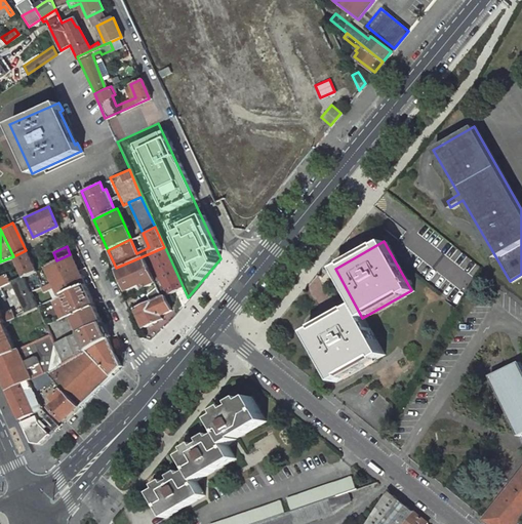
[(146,294),(149,301),(156,297),(162,294),(173,289),(182,286),(164,247),(116,268),(126,290),(139,283),(142,287),(150,284),(152,288),(146,294)]
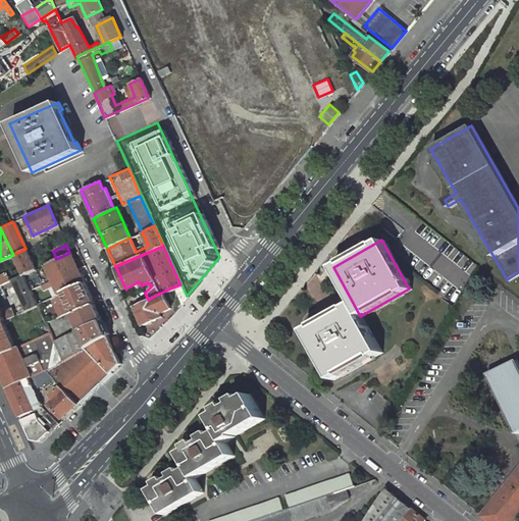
[(35,269),(26,249),(13,255),(18,266),(22,275),(35,269)]
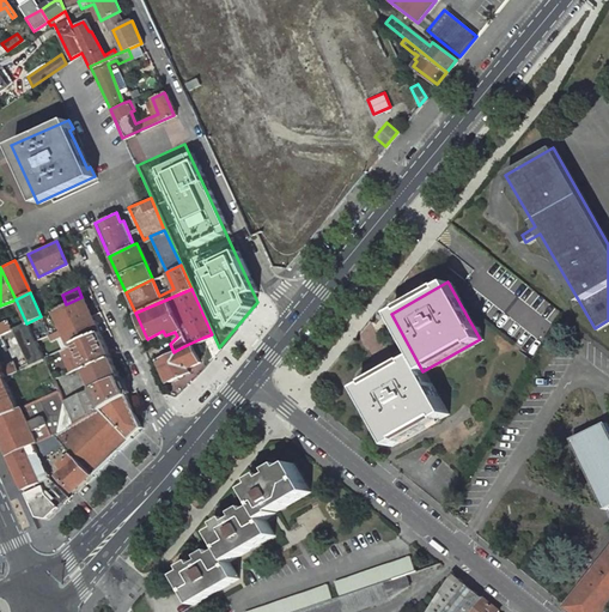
[(90,315),(81,297),(66,304),(53,311),(56,319),(53,321),(54,323),(58,322),(61,328),(90,315)]
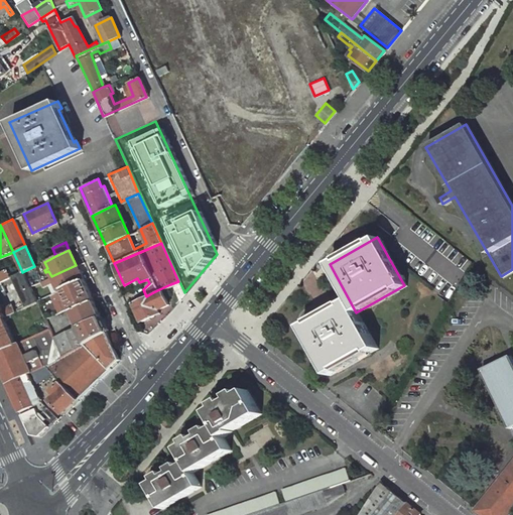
[(22,272),(18,263),(4,270),(0,271),(0,282),(5,280),(9,278),(10,277),(22,272)]
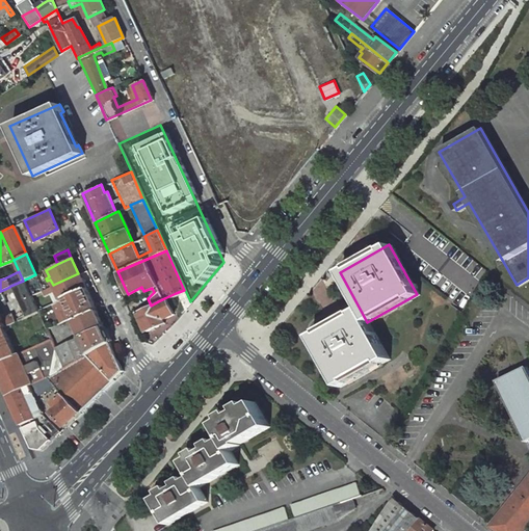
[(85,288),(78,273),(53,285),(54,288),(51,289),(52,292),(55,291),(59,299),(63,297),(85,288)]
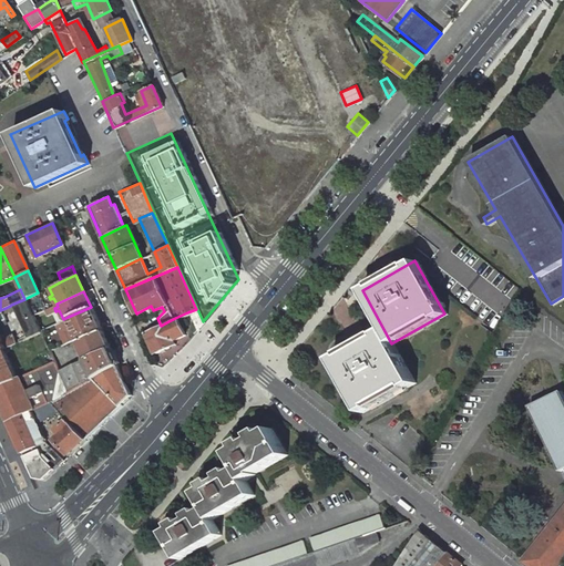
[(45,309),(38,292),(24,299),(31,315),(45,309)]
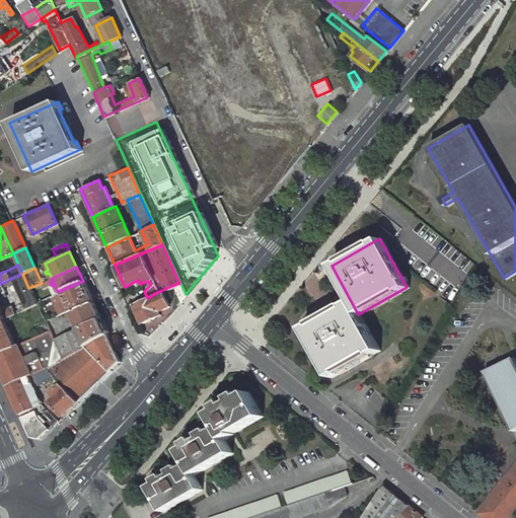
[(28,288),(22,274),(10,279),(24,309),(35,304),(35,302),(28,288)]
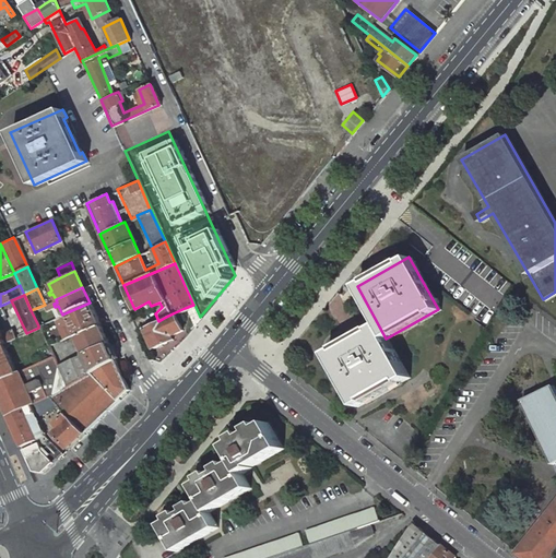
[(108,344),(90,303),(67,312),(85,354),(108,344)]
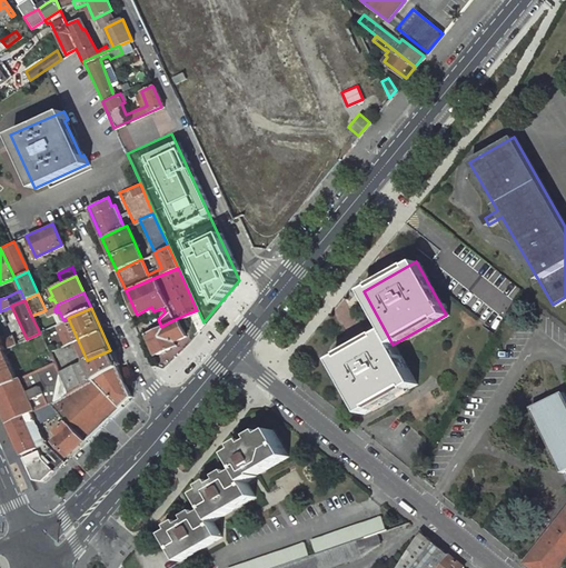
[(7,311),(6,309),(0,311),(0,351),(7,348),(15,345),(11,336),(2,339),(1,341),(0,338),(2,337),(1,334),(0,335),(0,321),(3,320),(1,315),(7,311)]
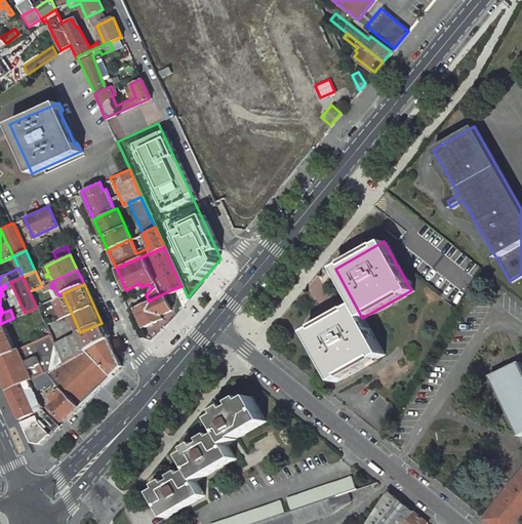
[(188,297),(182,286),(173,289),(182,305),(188,297)]
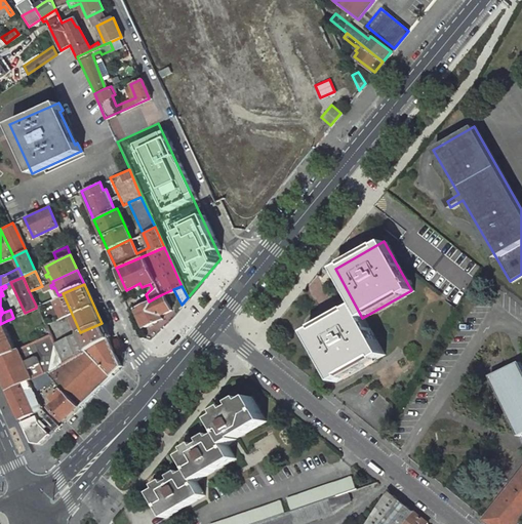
[(169,310),(162,294),(156,297),(149,301),(134,308),(143,326),(161,318),(159,314),(169,310)]
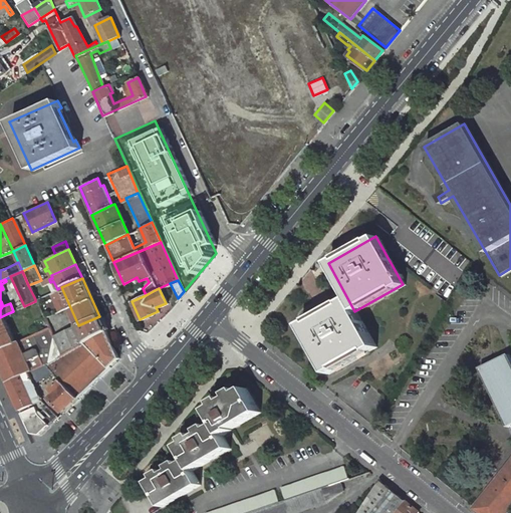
[(354,311),(347,298),(299,325),(326,373),(374,346),(354,311)]
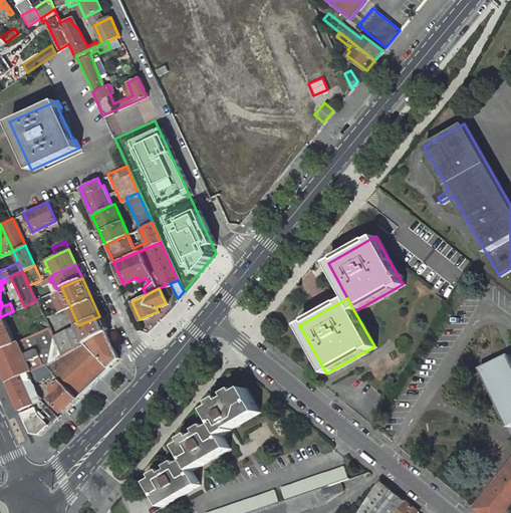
[(7,317),(6,314),(0,317),(0,349),(14,343),(3,318),(7,317)]
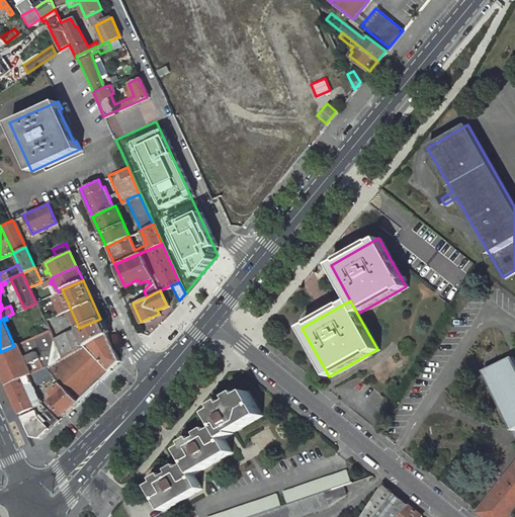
[(48,365),(106,333),(100,319),(79,328),(53,340),(52,345),(48,361),(48,365)]
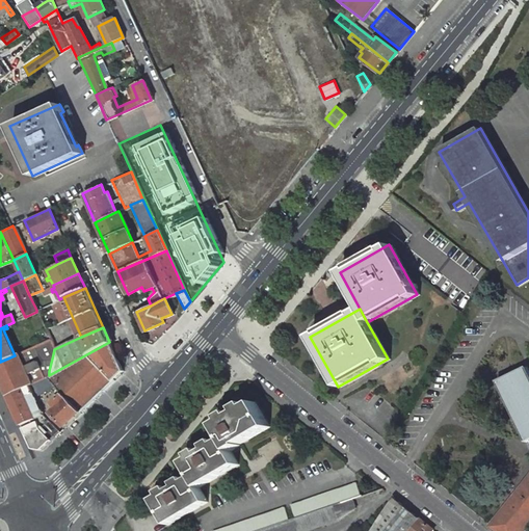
[(54,349),(50,339),(33,347),(40,361),(53,354),(54,349)]
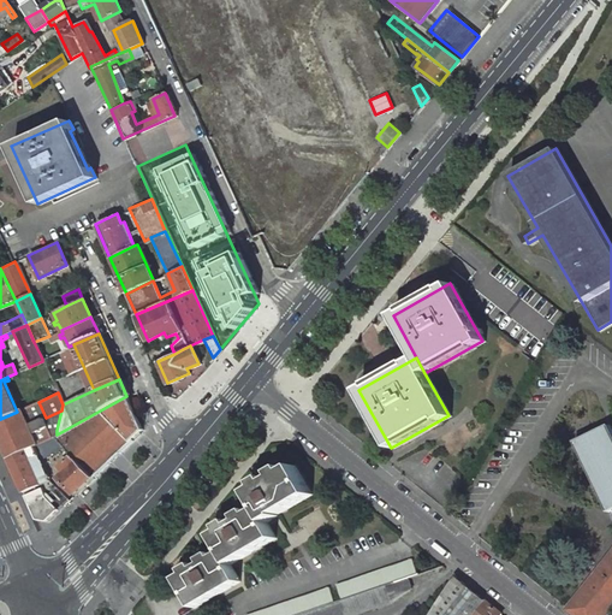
[(142,430),(126,396),(57,435),(53,436),(61,445),(72,455),(93,477),(142,430)]
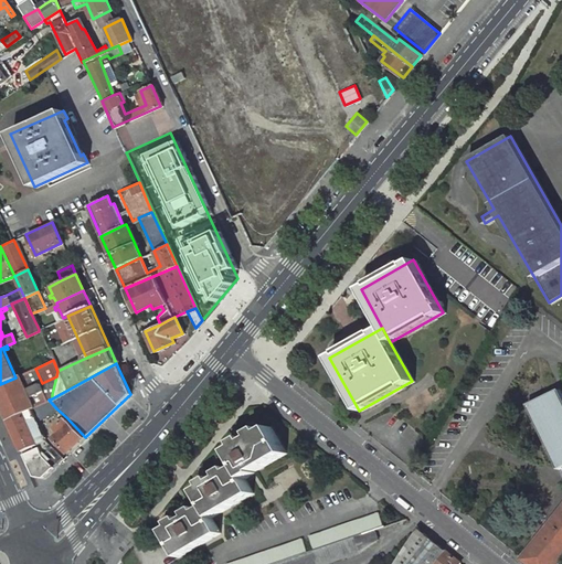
[(24,390),(19,375),(16,378),(0,384),(0,404),(7,419),(31,408),(49,400),(52,398),(52,394),(44,396),(38,381),(34,382),(35,384),(24,390)]
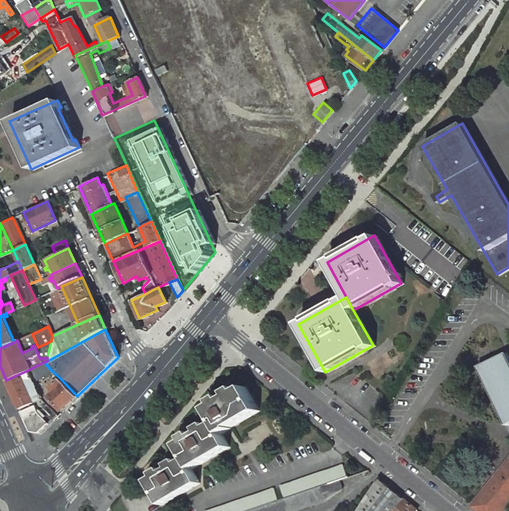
[(508,361),(504,352),(476,366),(504,425),(508,423),(508,425),(508,361)]
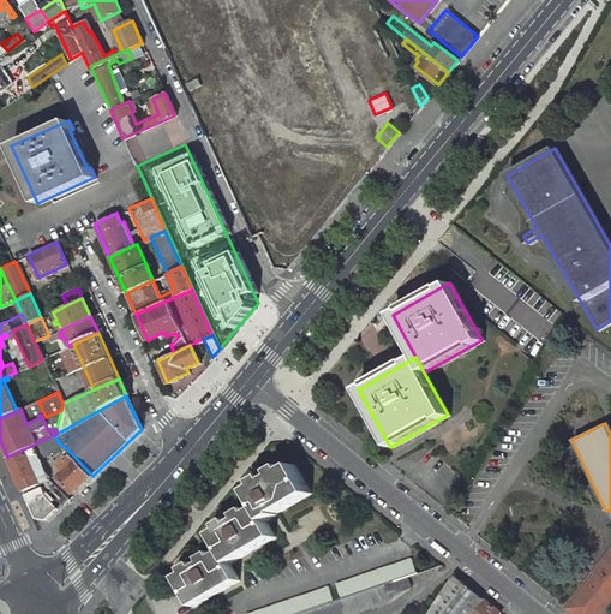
[(61,445),(53,435),(34,445),(40,458),(61,445)]
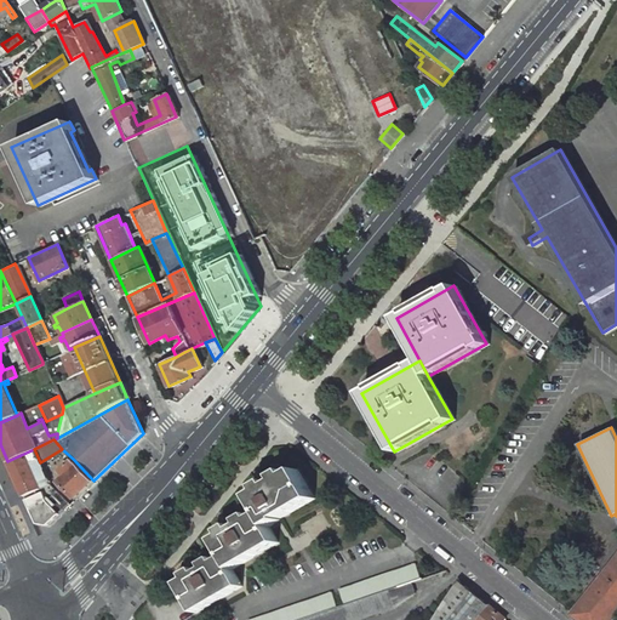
[(40,462),(34,449),(7,461),(23,496),(39,489),(30,467),(40,462)]
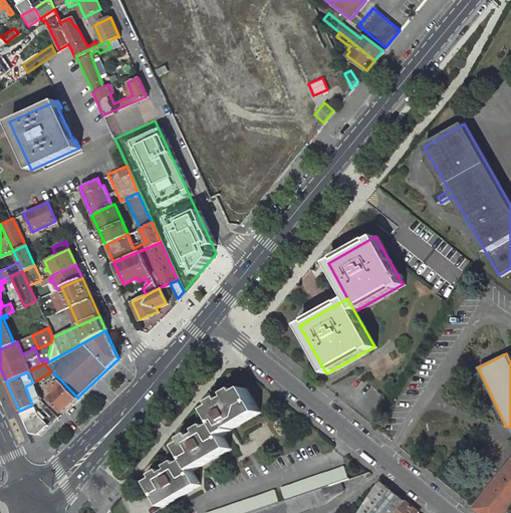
[(77,398),(60,379),(49,390),(53,395),(49,399),(61,412),(77,398)]
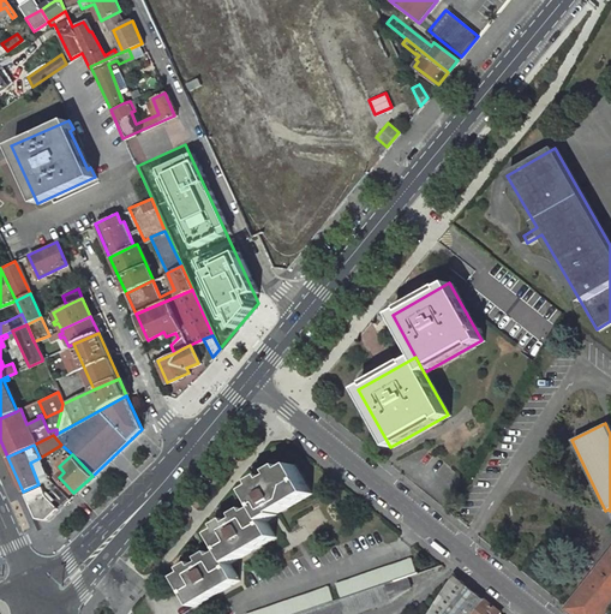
[(177,577),(192,607),(238,580),(228,564),(244,555),(274,537),(265,522),(274,517),(273,514),(287,506),(309,494),(292,464),(259,483),(247,490),(257,507),(219,530),(211,535),(221,552),(177,577)]
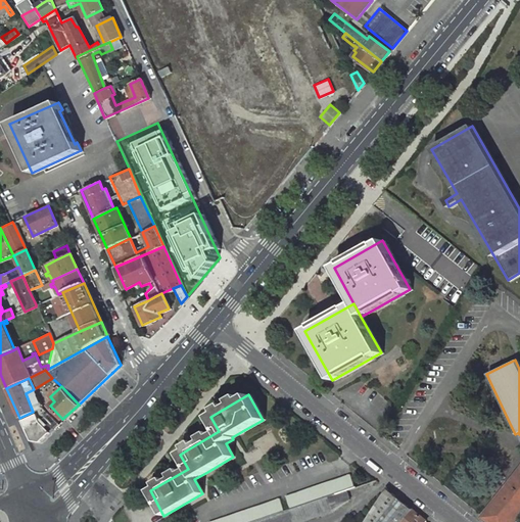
[(19,418),(30,440),(39,442),(58,424),(41,407),(39,409),(33,412),(19,418)]
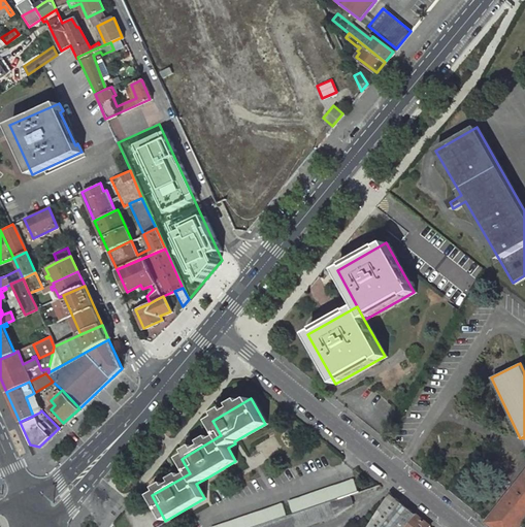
[(524,472),(520,480),(486,522),(491,526),(521,526),(524,523),(524,472)]
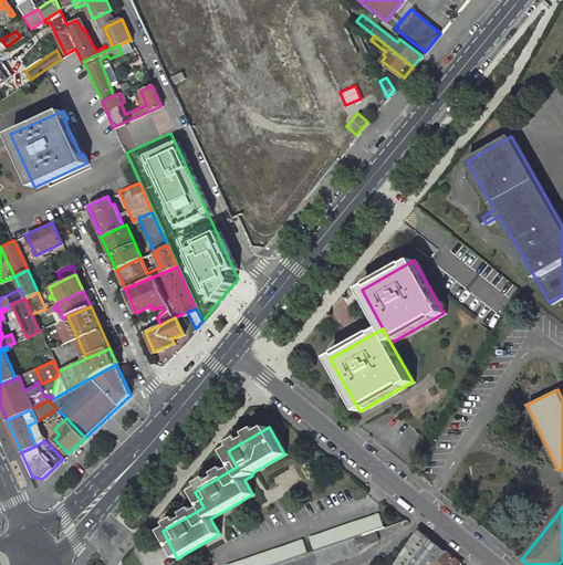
[(308,536),(312,551),(374,530),(382,527),(376,513),(336,526),(308,536)]
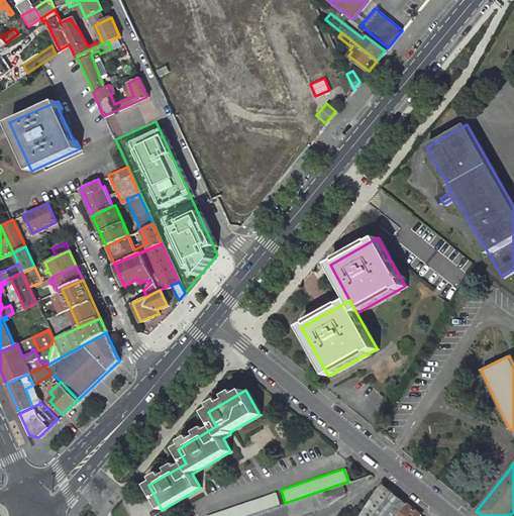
[(395,515),(405,503),(380,483),(357,515),(395,515)]
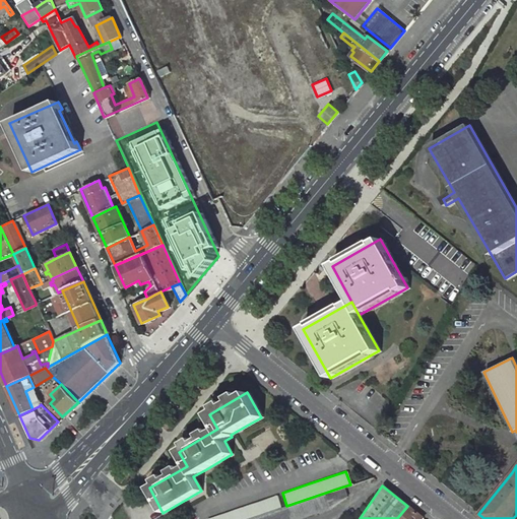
[(248,518),(296,518),(329,508),(346,496),(343,487),(286,506),(280,508),(248,518)]
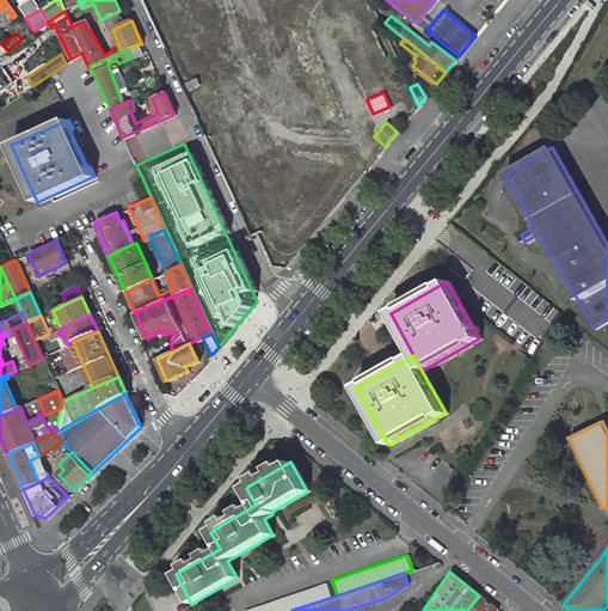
[(243,610),(241,610),(292,610),(330,598),(325,582),(282,597),(243,610)]
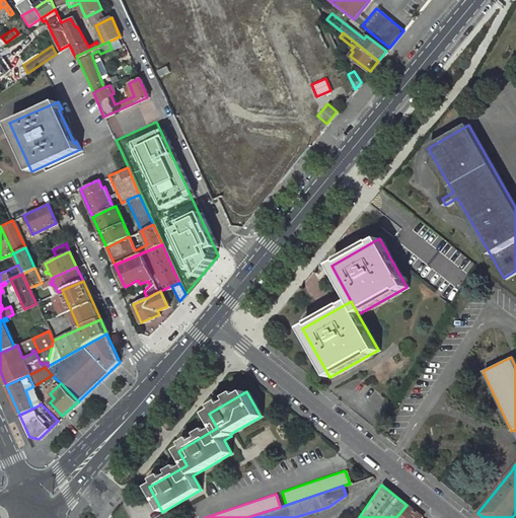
[(407,505),(396,517),(418,517),(421,516),(407,505)]
